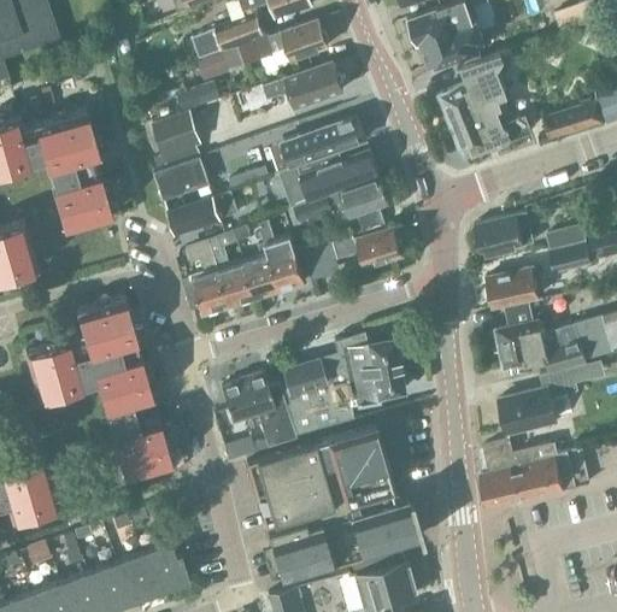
[(0,0),(0,78),(9,76),(1,59),(60,39),(45,0),(0,0)]
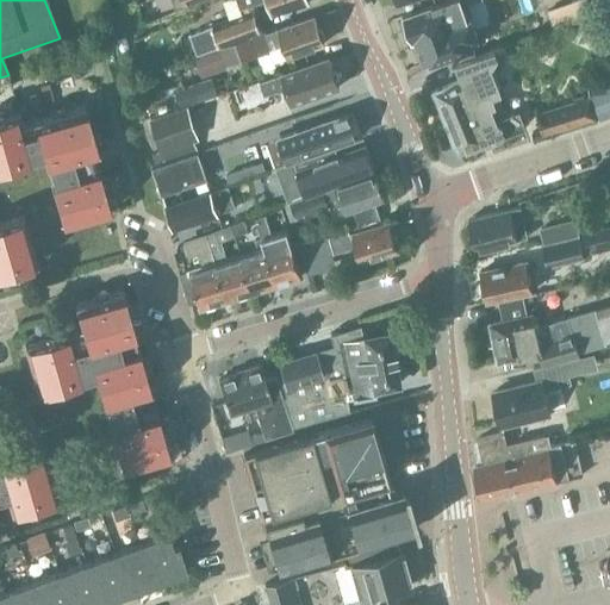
[(219,0),(182,0),(187,12),(219,0)]
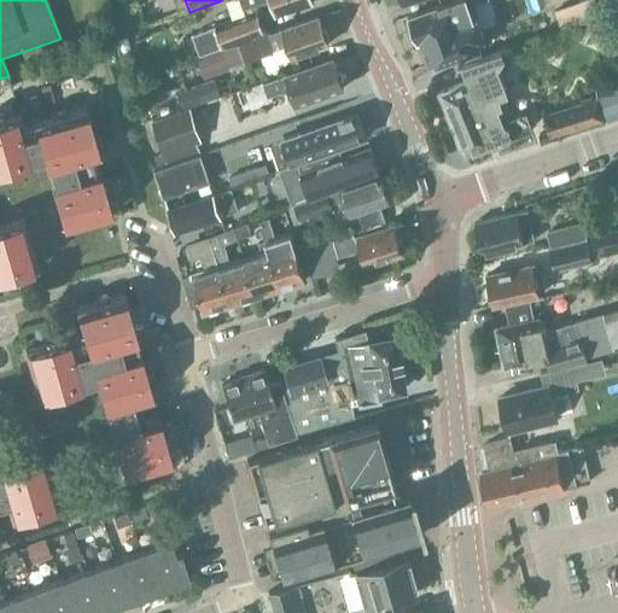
[(239,0),(246,19),(258,15),(256,10),(273,4),(278,18),(313,6),(313,4),(314,0),(239,0)]
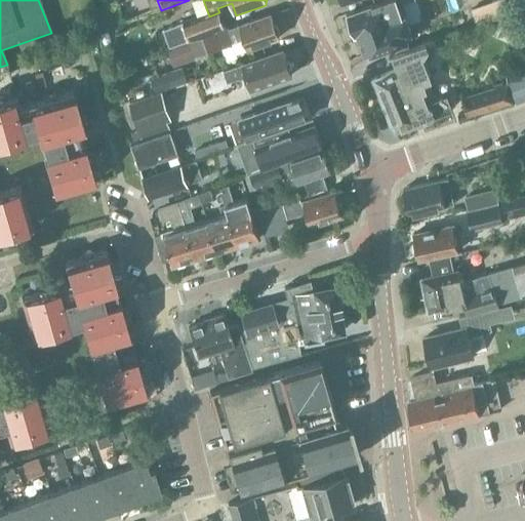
[(397,7),(395,0),(347,16),(355,39),(358,38),(365,58),(392,49),(392,52),(409,46),(406,38),(412,36),(406,18),(402,19),(397,7)]
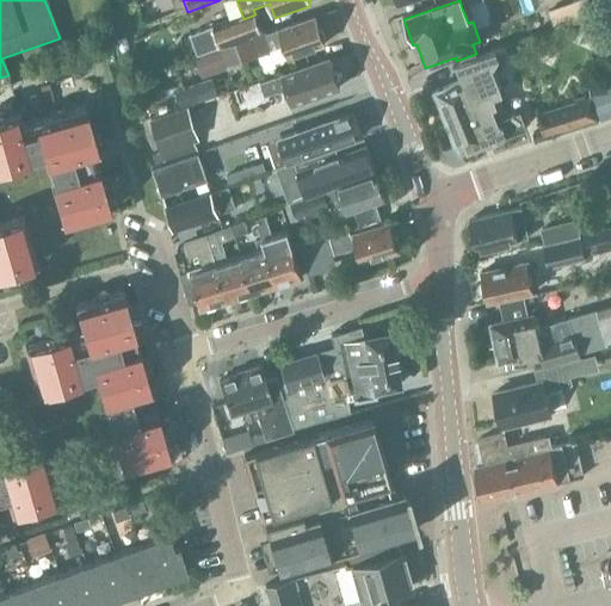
[(586,1),(550,14),(556,32),(593,20),(586,1)]
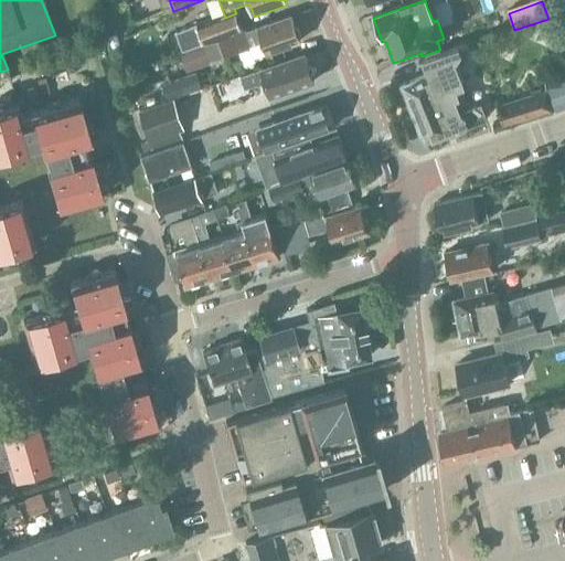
[(151,8),(137,13),(140,22),(155,17),(151,8)]
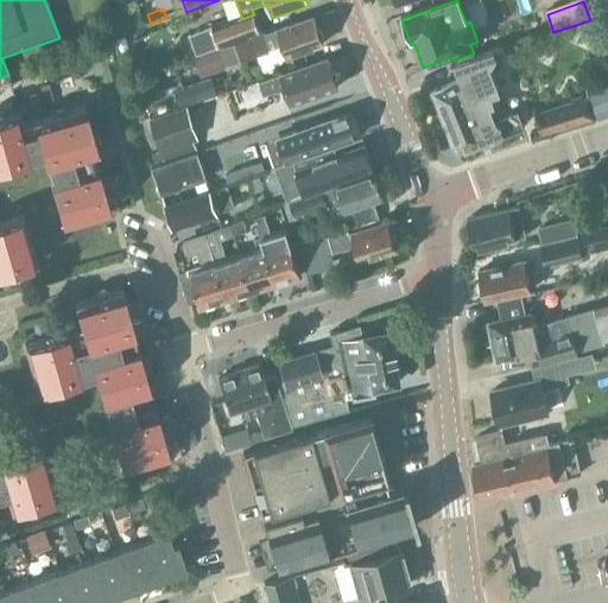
[(242,19),(190,38),(197,58),(220,50),(261,35),(254,14),(242,19)]
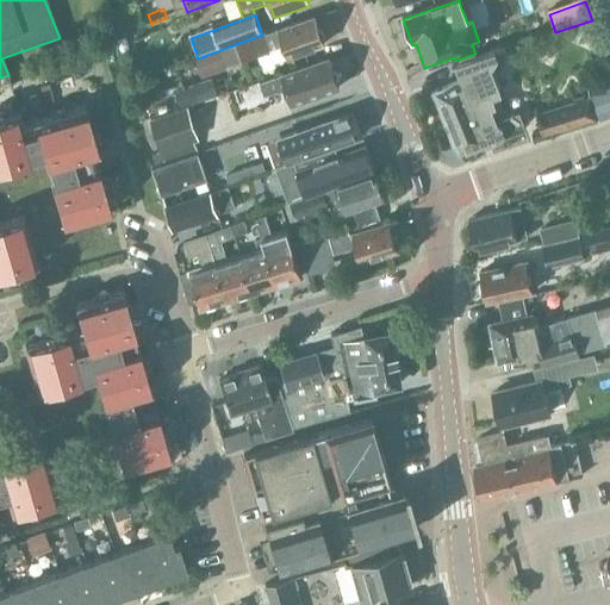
[(279,32),(268,36),(274,52),(285,49),(288,60),(324,48),(323,44),(325,42),(323,35),(319,32),(315,19),(279,32)]
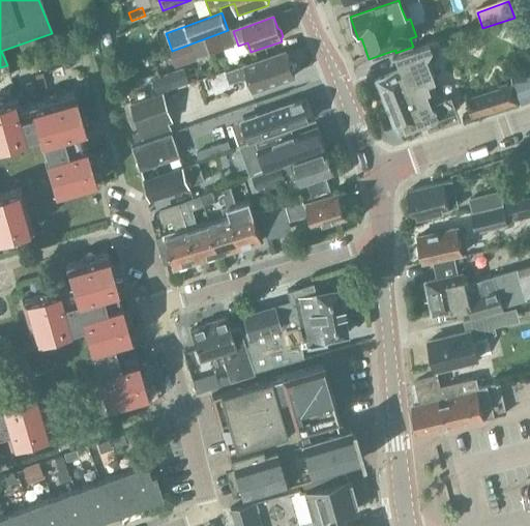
[(228,30),(192,44),(197,60),(238,46),(233,31),(232,29),(228,30)]
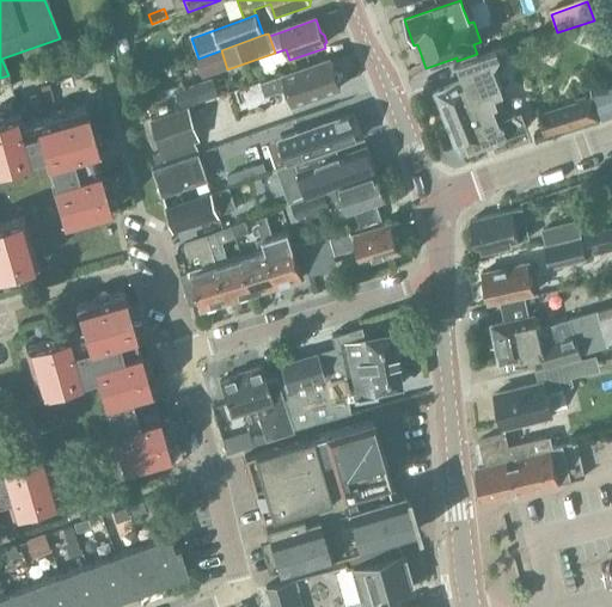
[(221,50),(199,59),(207,79),(228,71),(227,69),(221,50)]
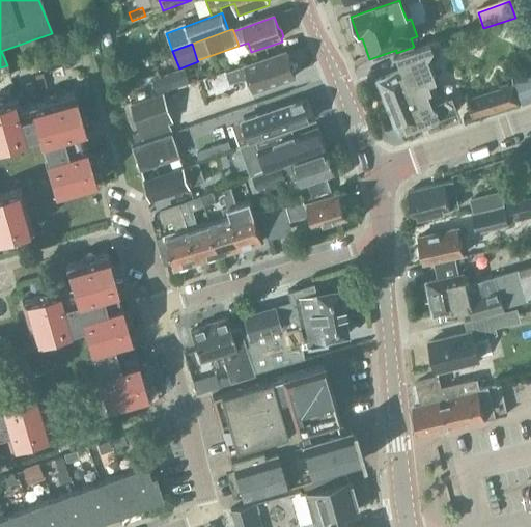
[(432,93),(429,85),(437,83),(427,59),(430,59),(434,54),(431,47),(398,58),(403,72),(379,82),(400,137),(456,114),(451,102),(440,106),(435,92),(432,93)]
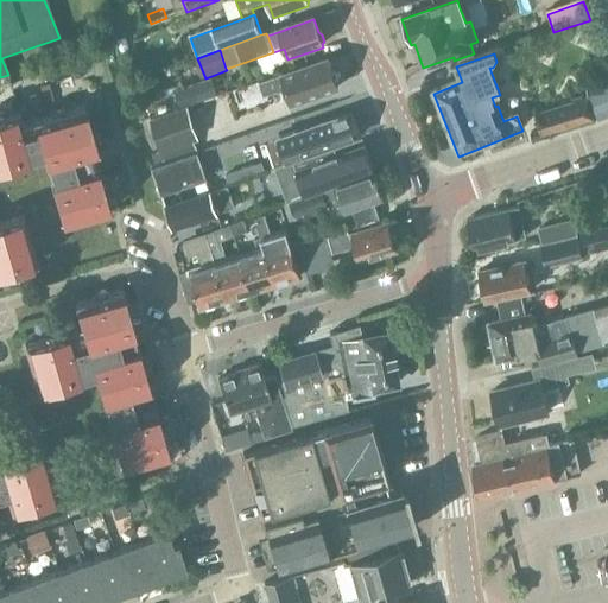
[(286,88),(292,105),(337,89),(337,87),(339,83),(336,76),(333,75),(328,59),(259,83),(264,96),(286,88)]
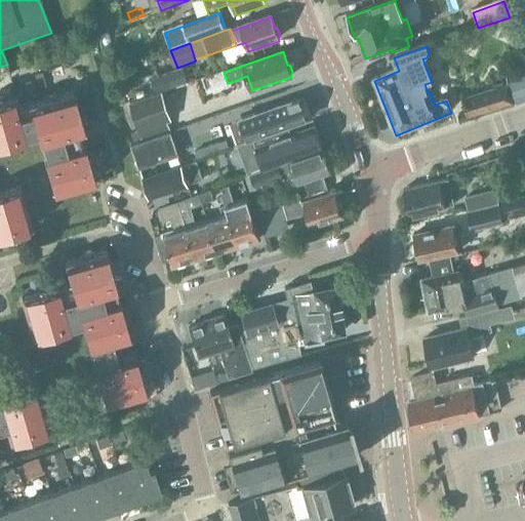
[(149,58),(142,62),(145,68),(152,66),(149,58)]
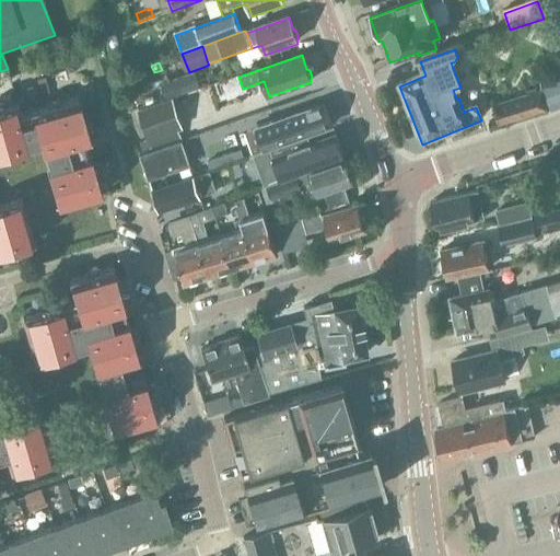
[(162,88),(166,101),(198,89),(194,77),(162,88)]
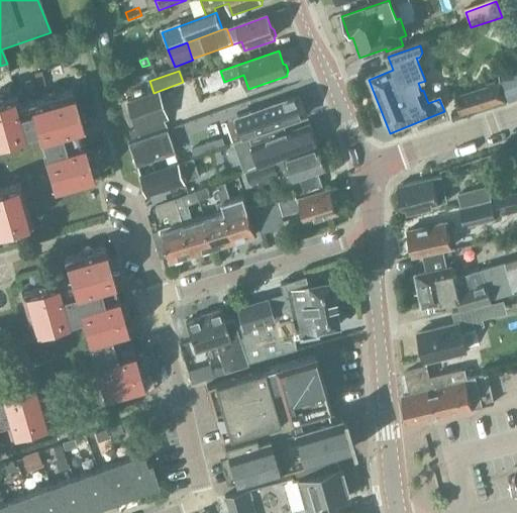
[(516,85),(501,91),(500,86),(457,98),(462,116),(505,103),(516,99),(516,73),(515,74),(516,80),(516,85)]
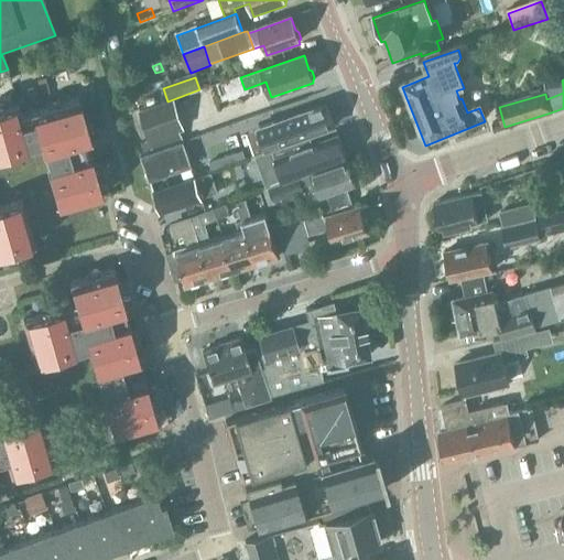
[(0,158),(40,147),(60,211),(102,197),(86,144),(90,143),(78,101),(21,118),(18,107),(0,111),(0,158)]
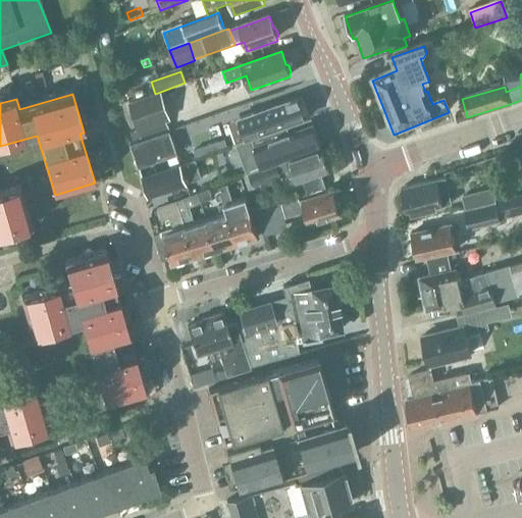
[(169,128),(157,95),(129,103),(142,139),(169,128)]
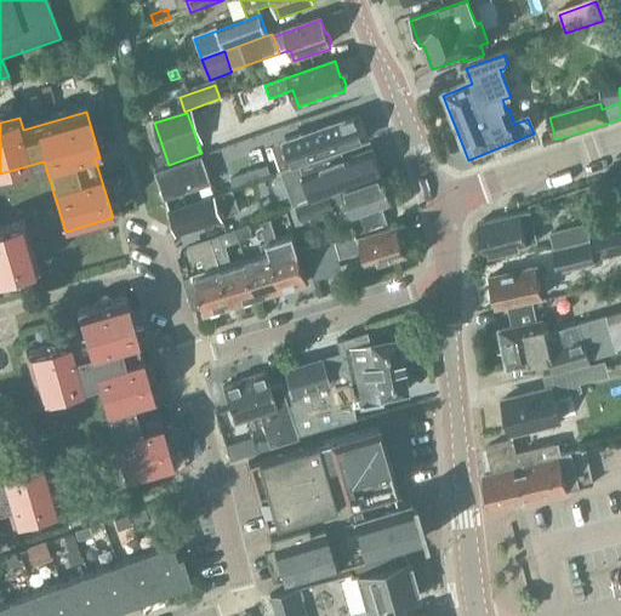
[(359,119),(284,146),(291,167),(309,161),(334,152),(368,141),(359,119)]
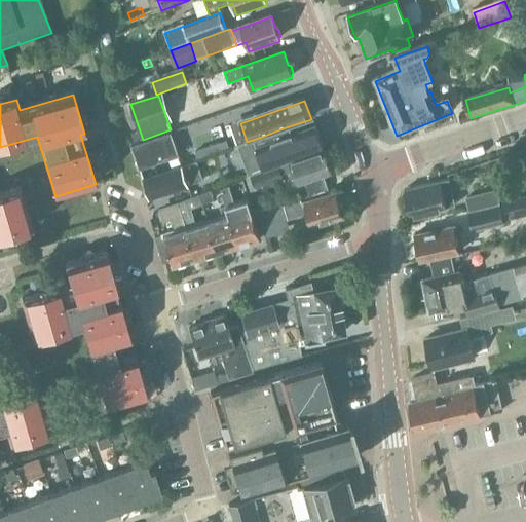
[(96,121),(88,123),(91,133),(99,131),(96,121)]
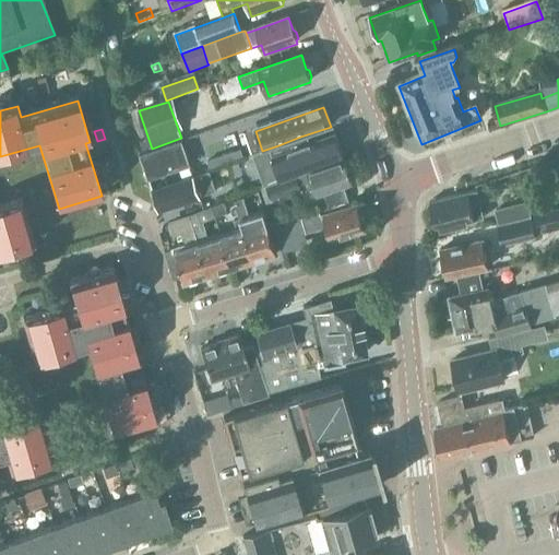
[(262,151),(252,154),(264,188),(343,161),(334,136),(304,146),(300,137),(278,145),(262,151)]
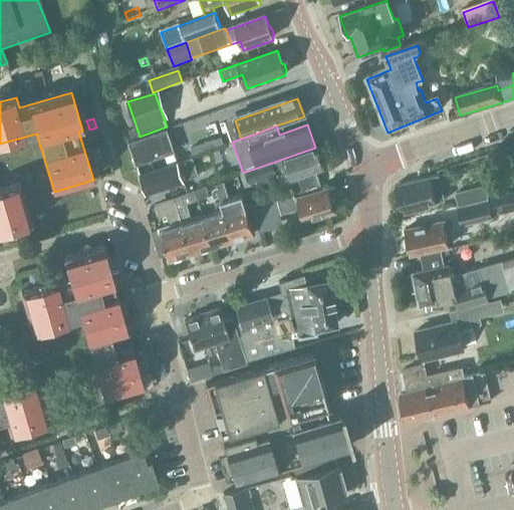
[(168,133),(127,147),(136,168),(175,154),(168,133)]
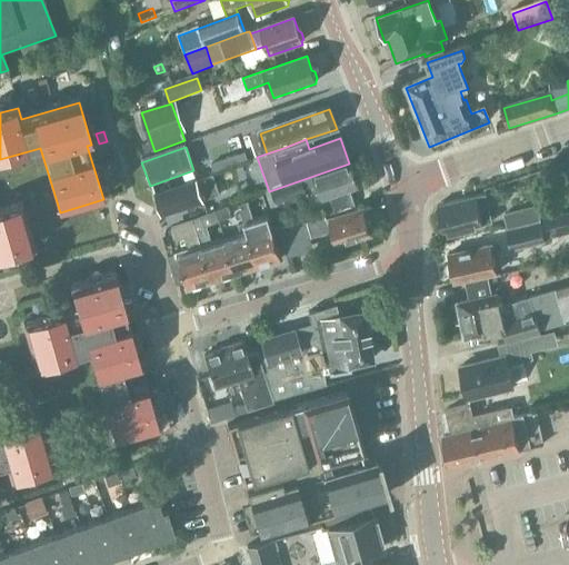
[(236,159),(223,162),(226,170),(238,167),(236,159)]
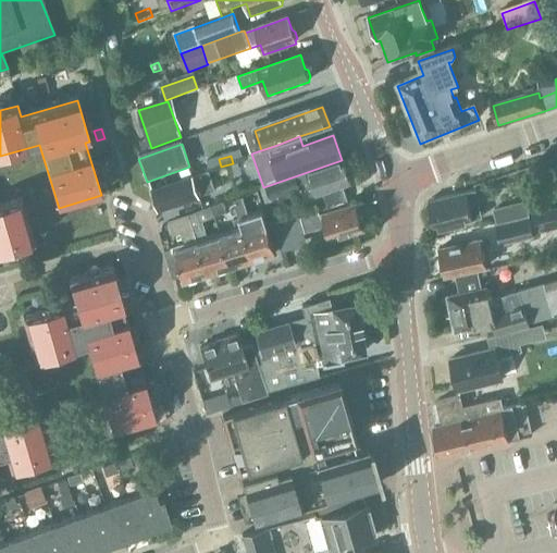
[(343,162),(308,174),(317,197),(323,195),(329,210),(348,204),(343,188),(351,185),(343,162)]
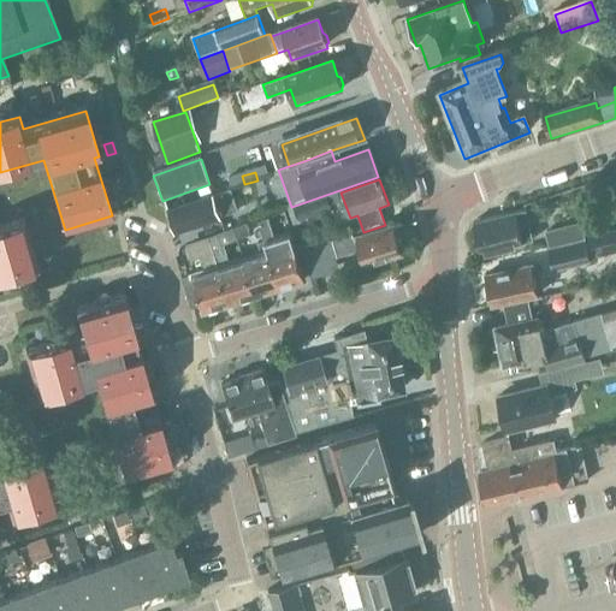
[(223,219),(215,197),(169,213),(176,235),(223,219)]
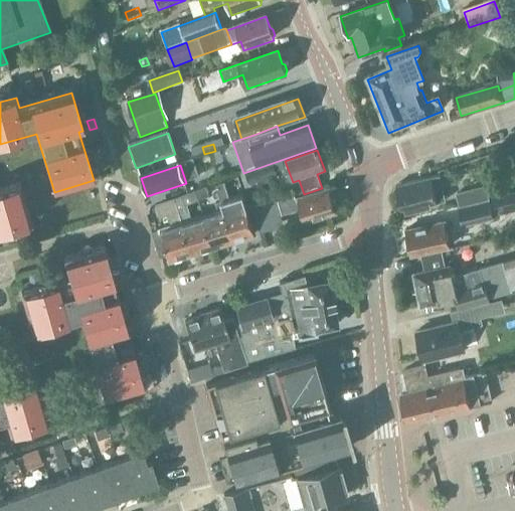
[(278,176),(274,165),(247,173),(250,186),(278,176)]
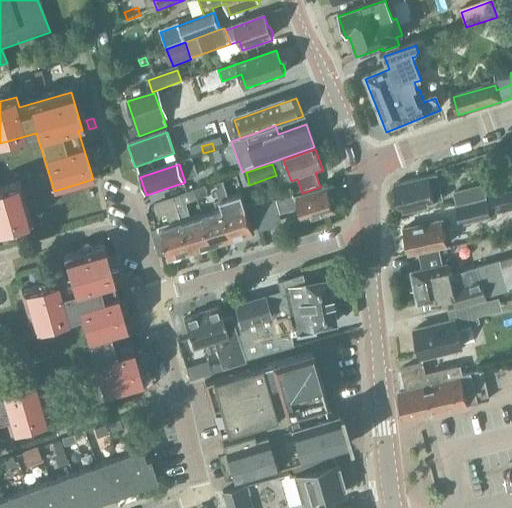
[(400,215),(444,203),(437,177),(432,178),(393,188),(400,215)]
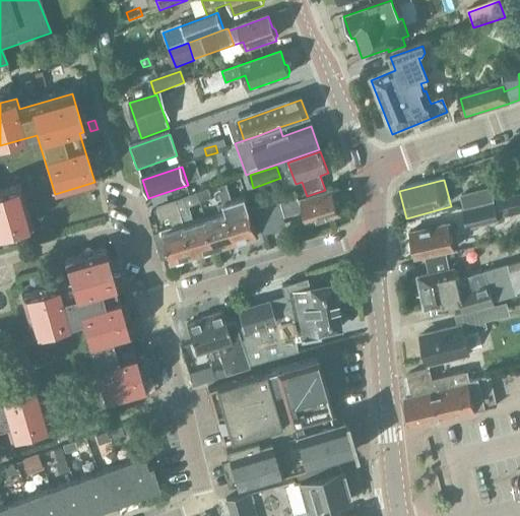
[(0,193),(0,236),(30,228),(19,188),(0,193)]
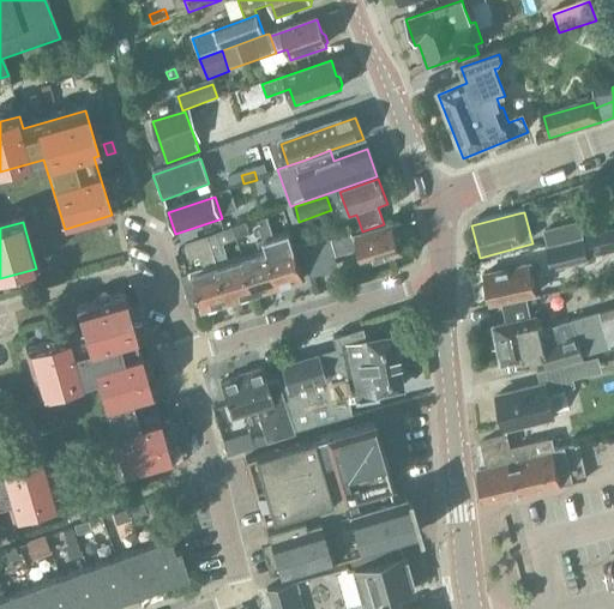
[(268,222),(259,224),(265,246),(280,290),(289,288),(293,289),(299,287),(300,284),(304,283),(290,237),(274,242),(268,222)]
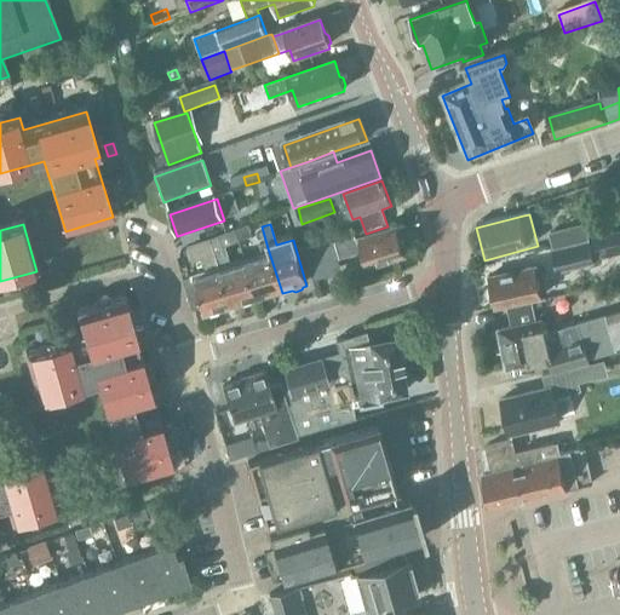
[(586,228),(550,237),(554,252),(590,242),(586,228)]
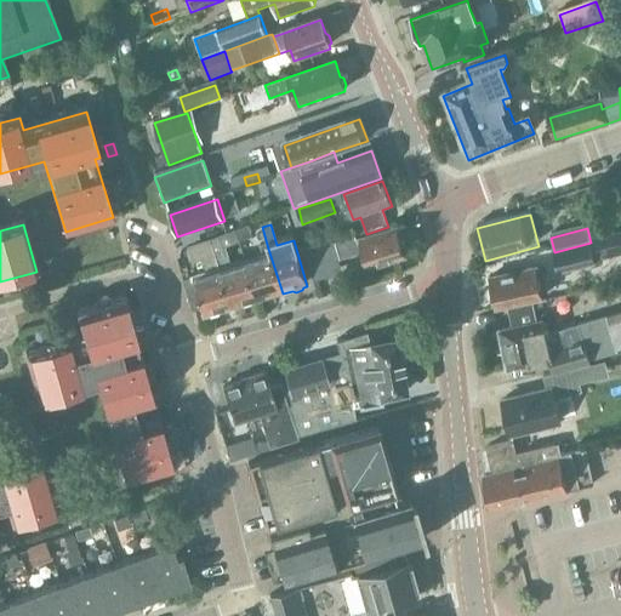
[(250,229),(237,233),(240,244),(254,240),(250,229)]
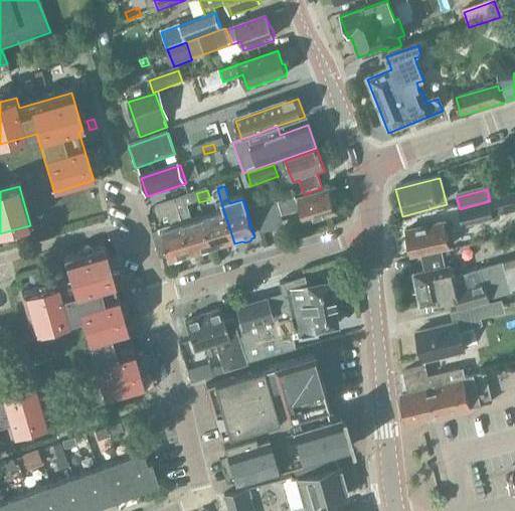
[(295,198),(279,203),(283,216),(302,210),(306,223),(337,214),(336,212),(338,209),(336,203),(333,202),(330,191),(296,201),(295,198)]
